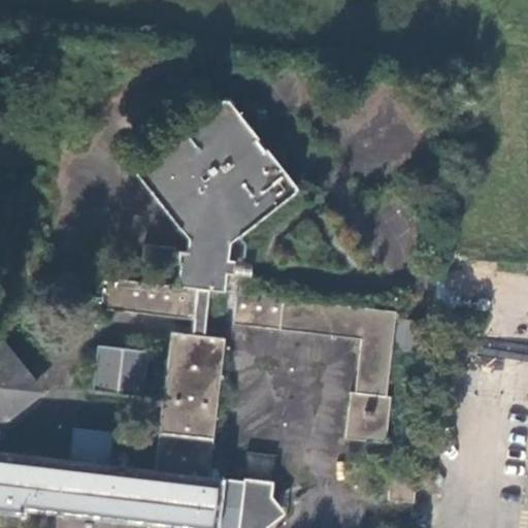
[(182,286),(226,291),(228,271),(235,273),(237,260),(230,259),(232,244),(298,191),(298,184),(232,100),(223,99),(140,166),(139,173),(192,240),(190,252),(184,252),(182,263),(184,263),(182,286)]
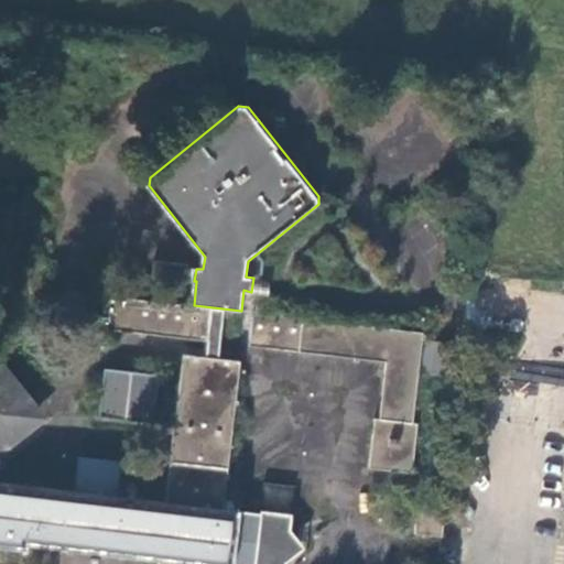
[(253,278),(251,292),(270,294),(272,280),(253,278)]
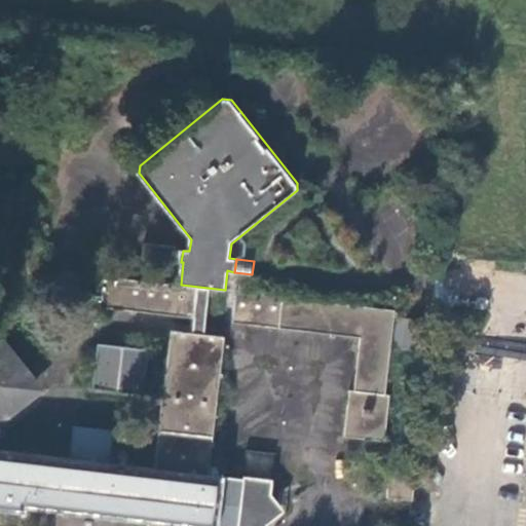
[(386,393),(391,346),(396,316),(396,310),(225,290),(181,285),(99,275),(96,306),(196,317),(208,318),(362,337),(357,390),(350,389),(345,436),(386,440),(391,395),(386,393)]
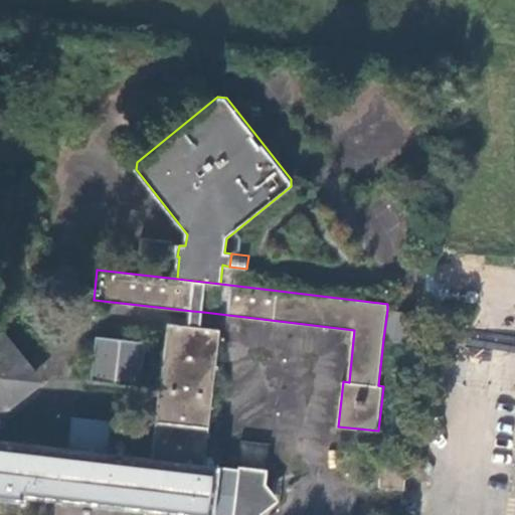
[(383,339),(419,344),(422,313),(387,310),(383,339)]
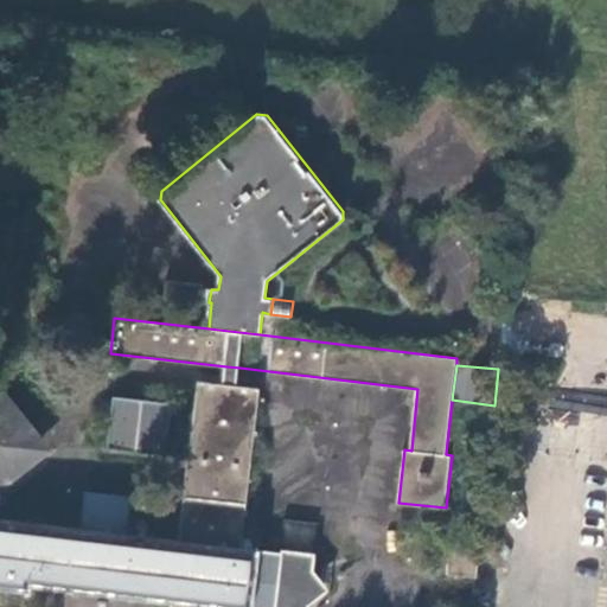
[(240,368),(227,366),(224,384),(237,385),(240,368)]
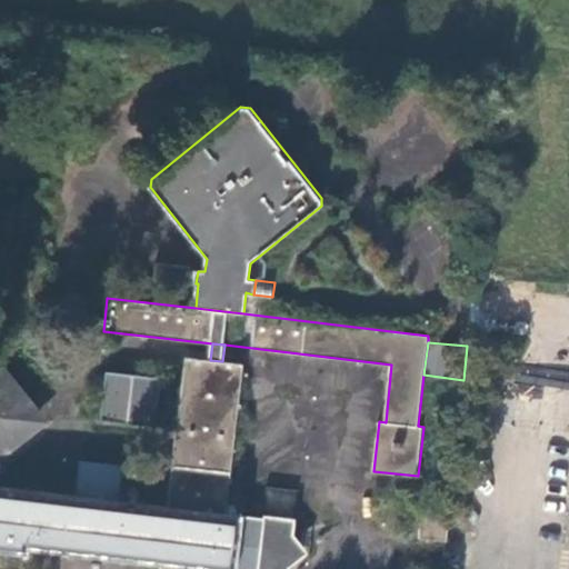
[(242,363),(222,361),(210,360),(186,357),(167,505),(119,500),(123,463),(79,459),(76,495),(0,486),(0,480),(3,450),(38,420),(35,417),(38,415),(3,370),(0,372),(0,371),(0,551),(28,555),(29,549),(160,563),(159,568),(289,568),(290,567),(301,557),(296,550),(303,543),(293,531),(296,517),(265,512),(263,517),(240,515),(225,512),(242,363)]
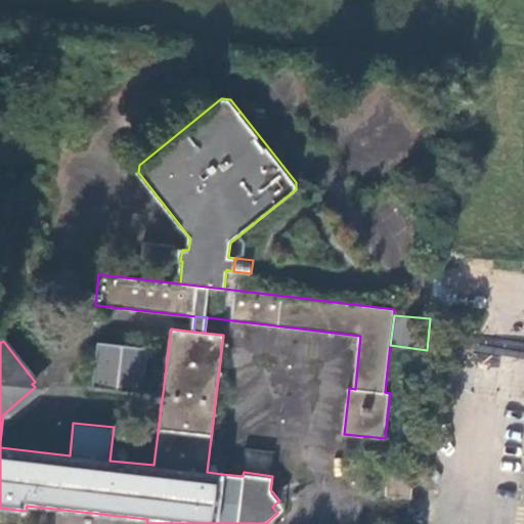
[(149,347),(98,341),(93,387),(144,392),(149,347)]
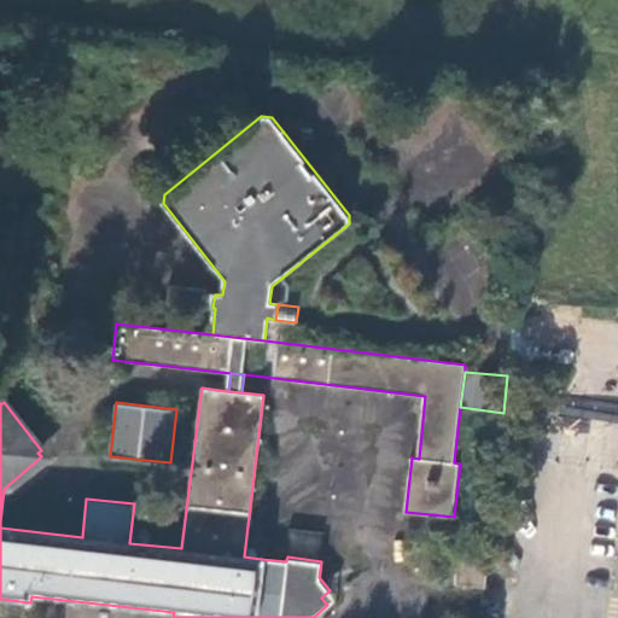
[(455,583),(487,587),(489,557),(482,557),(482,548),(470,546),(468,554),(459,554),(455,583)]
